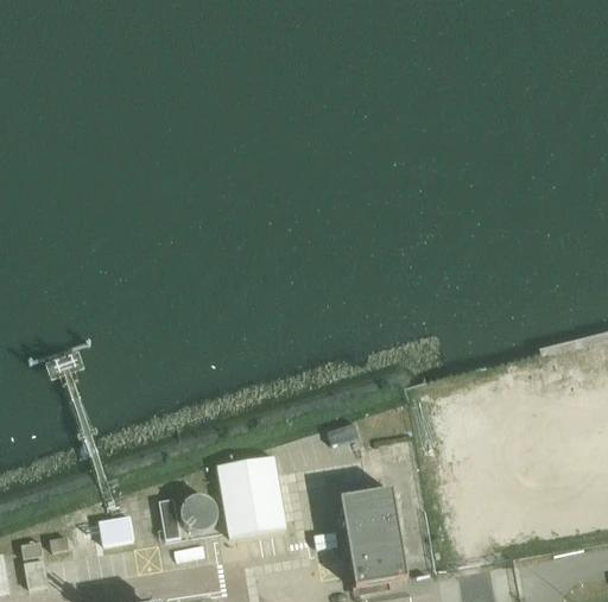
[(272,456),(216,466),(228,536),(284,526),(272,456)]
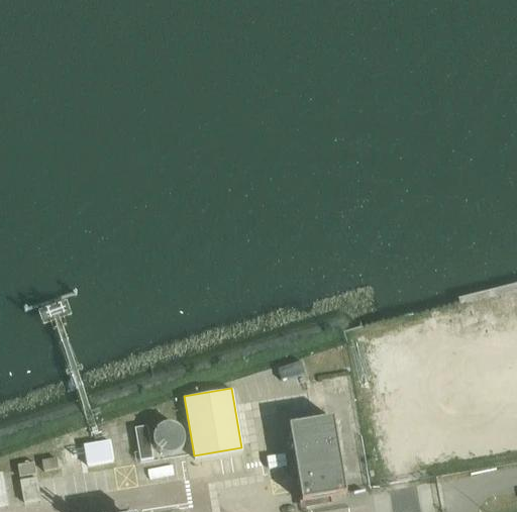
[(344,484),(334,419),(333,417),(289,424),(301,500),(303,500),(346,493),(344,484)]
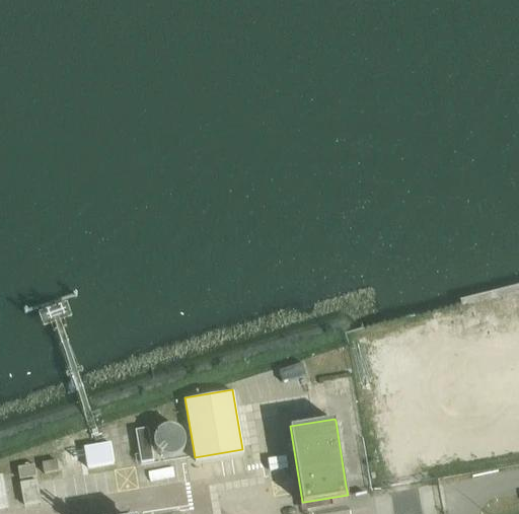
[(153,459),(148,426),(135,428),(141,461),(153,459)]
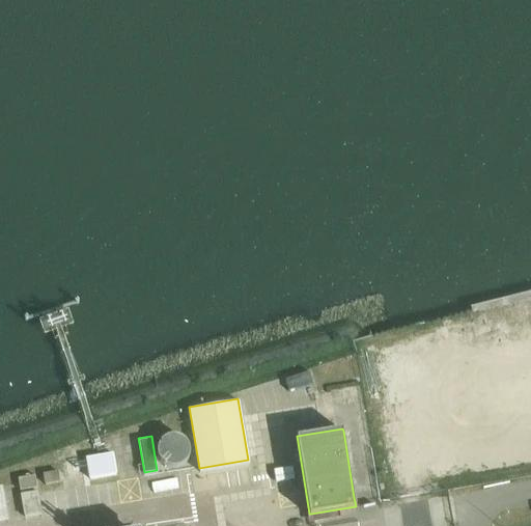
[(114,450),(87,454),(90,476),(117,472),(114,450)]
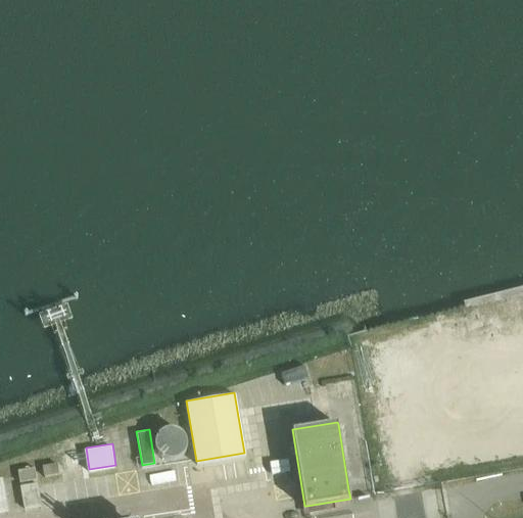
[(59,473),(57,462),(43,465),(44,475),(59,473)]
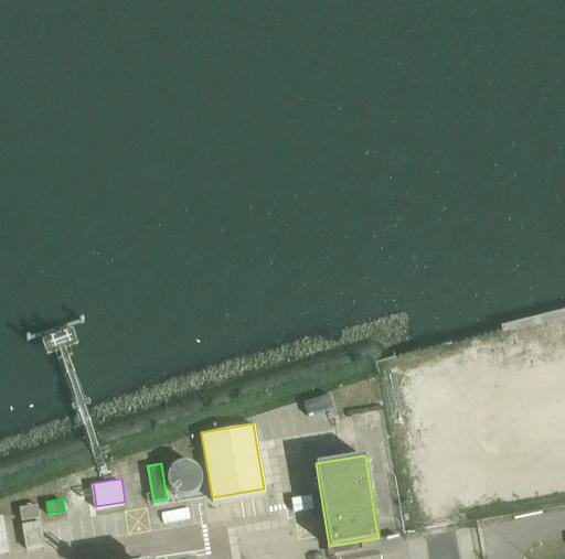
[(40,515),(38,503),(19,506),(22,518),(40,515)]
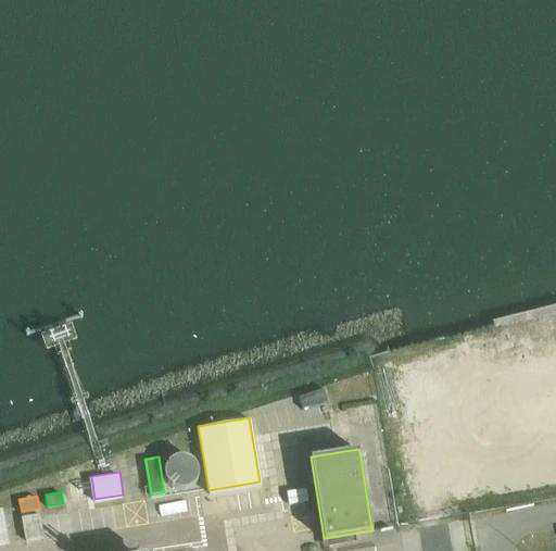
[(0,542),(9,541),(3,506),(0,506),(0,542)]
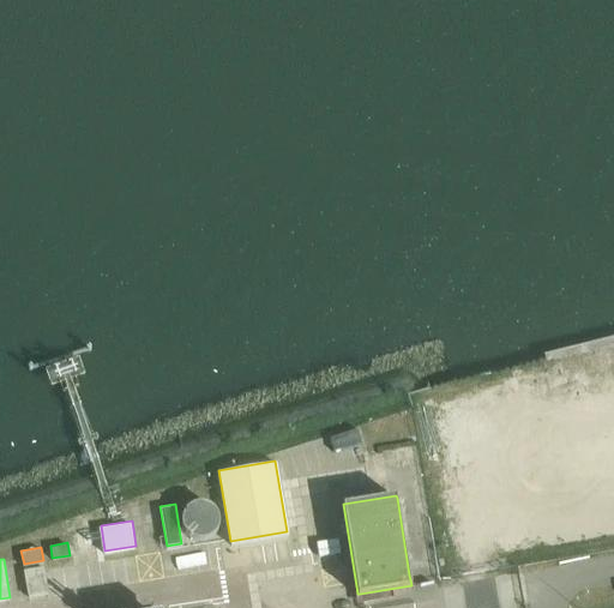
[(48,591),(44,565),(24,569),(28,595),(48,591)]
